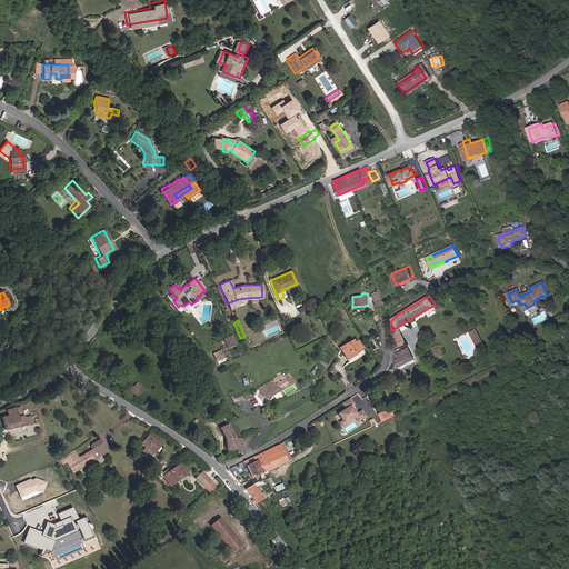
[(405,342),(397,327),(391,330),(392,341),(397,348),(405,342)]
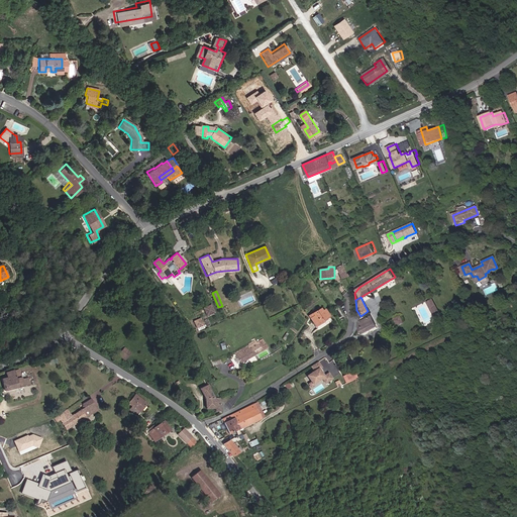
[(441,313),(435,303),(430,306),(436,316),(441,313)]
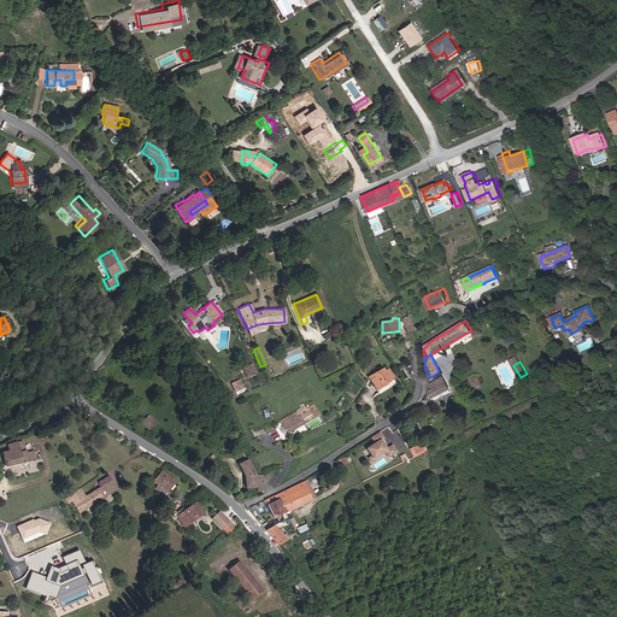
[(254,372),(250,364),(242,368),(247,376),(254,372)]
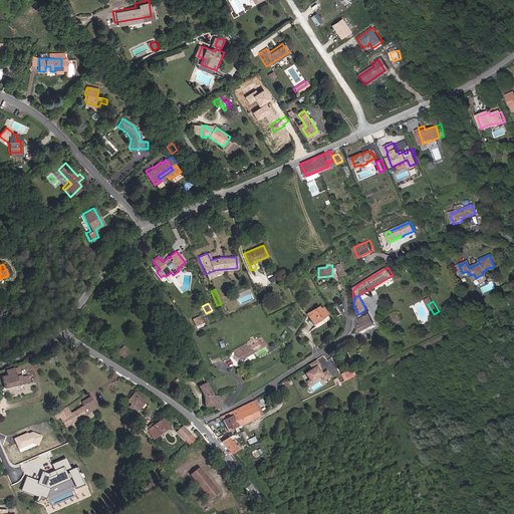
[(320,309),(309,316),(316,326),(323,321),(323,320),(329,316),(324,309),(321,311),(320,309)]
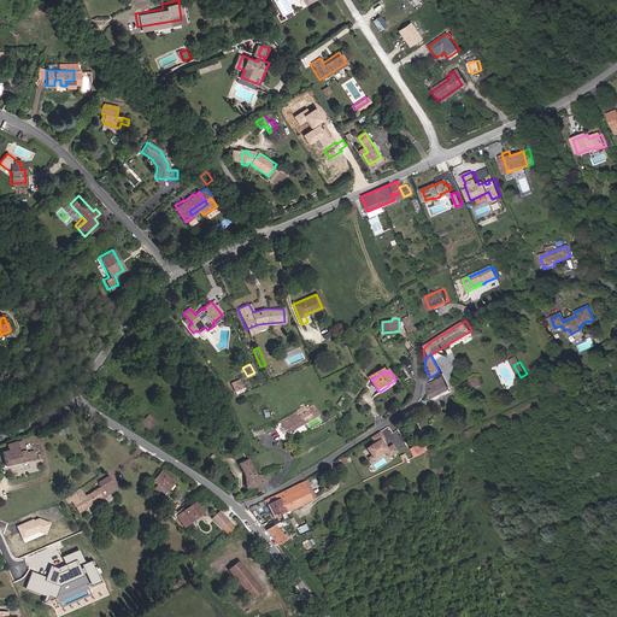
[(481,383),(476,377),(471,380),(475,387),(481,383)]
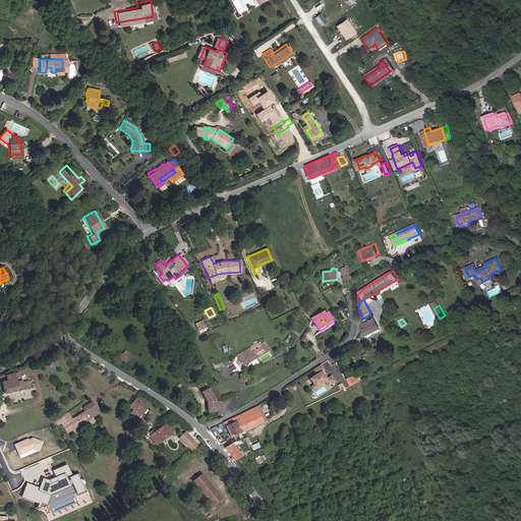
[(361,326),(362,332),(365,338),(380,330),(373,320),(361,326)]
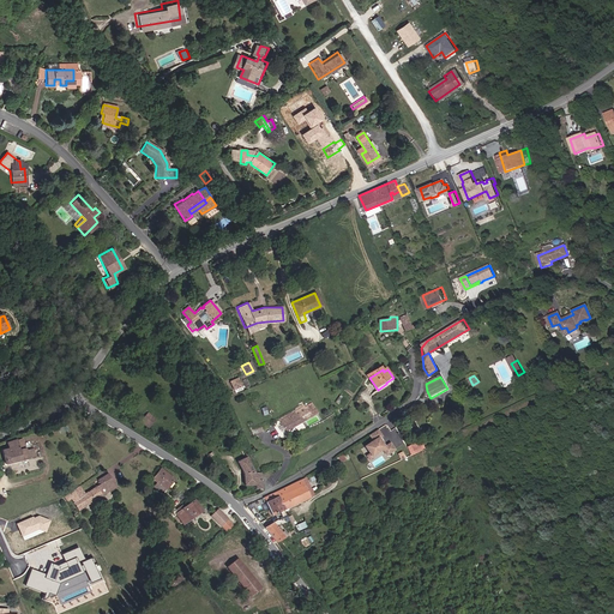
[(240,386),(236,378),(229,381),(233,389),(240,386)]
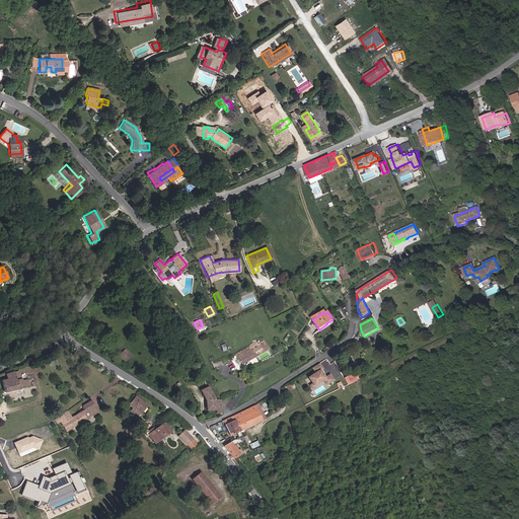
[(242,364),(268,348),(264,341),(257,343),(255,343),(254,342),(250,345),(250,347),(237,355),(242,364)]
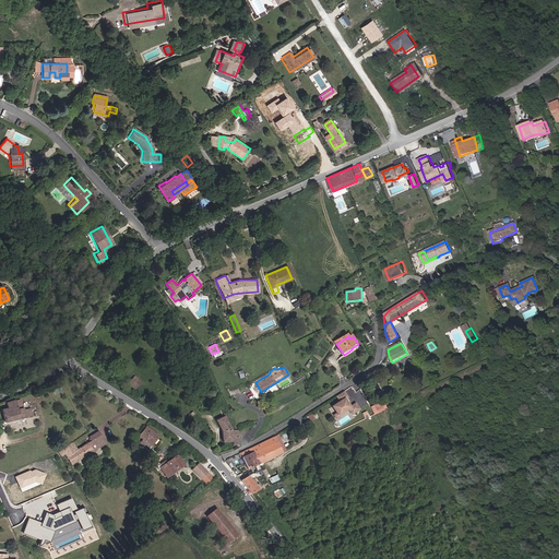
[(131,378),(139,384),(141,380),(134,375),(131,378)]
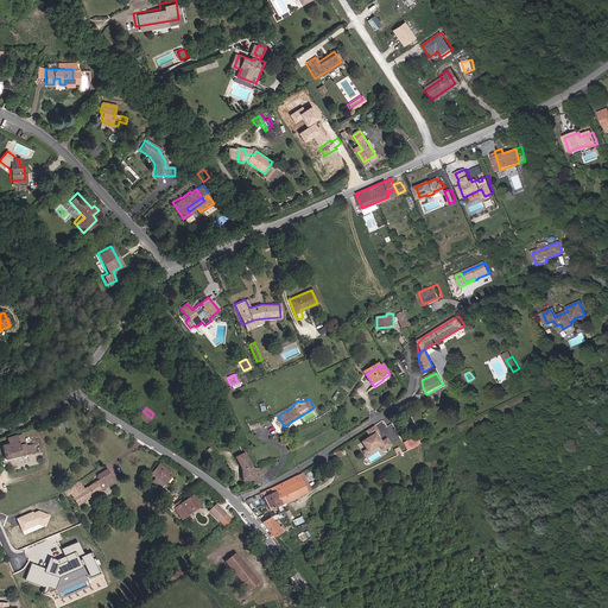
[(151,418),(143,411),(139,416),(146,422),(151,418)]
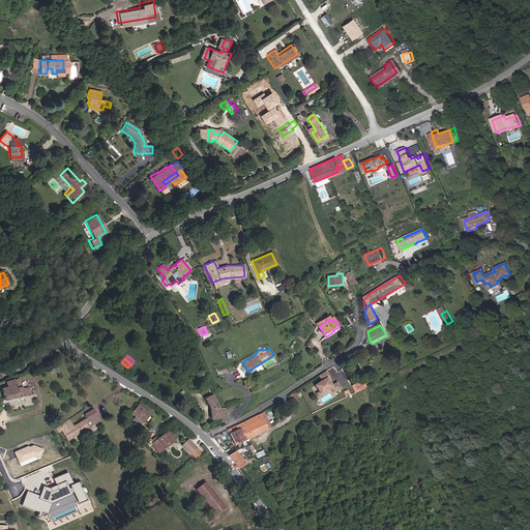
[(321,393),(330,387),(334,392),(341,388),(337,383),(332,386),(327,378),(330,377),(326,372),(320,376),(323,381),(316,385),(321,393)]
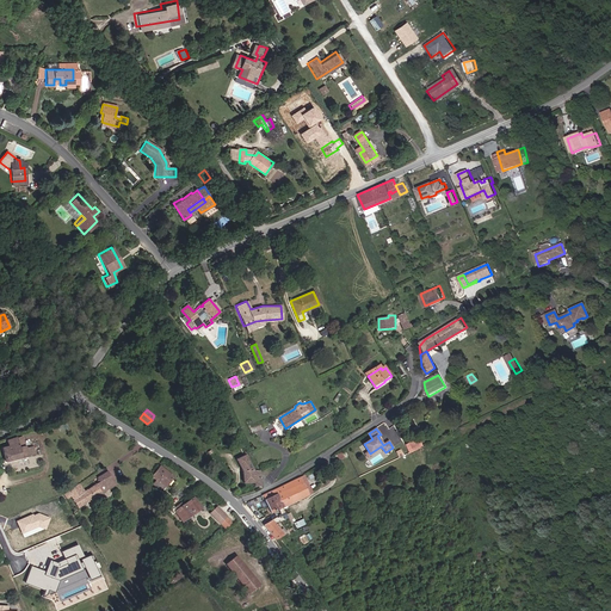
[(0,450),(1,454),(4,460),(5,463),(34,454),(31,446),(24,448),(22,440),(23,439),(22,436),(6,442),(7,446),(0,450)]
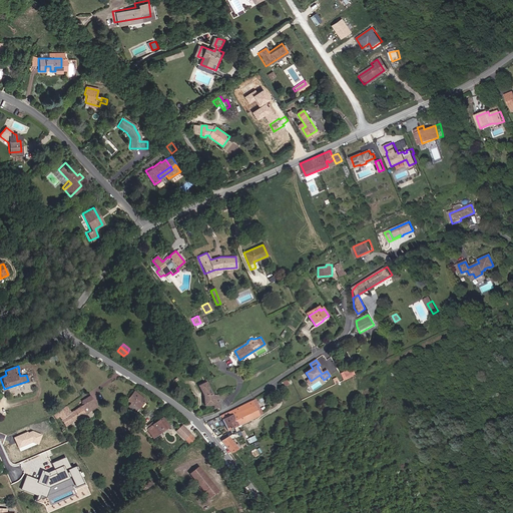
[(350,369),(340,373),(344,381),(353,376),(350,369)]
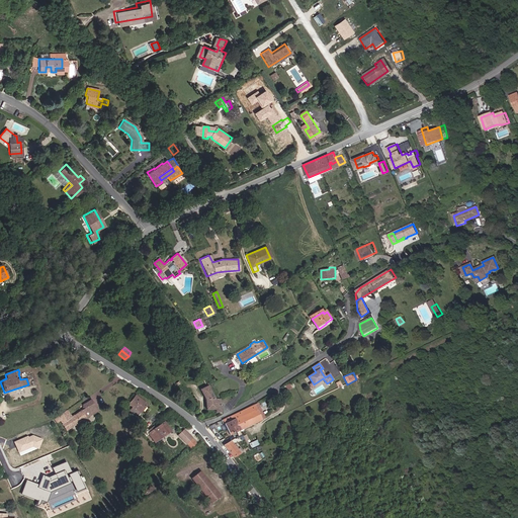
[(216,413),(222,413),(221,399),(216,400),(208,384),(201,389),(206,399),(206,409),(214,409),(216,413)]
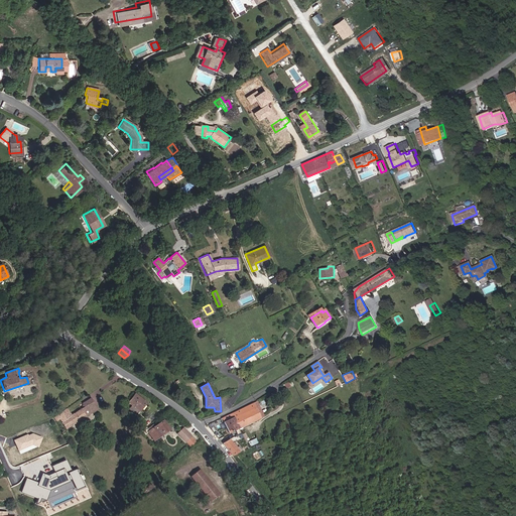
[(146,403),(134,395),(128,403),(140,411),(146,403)]
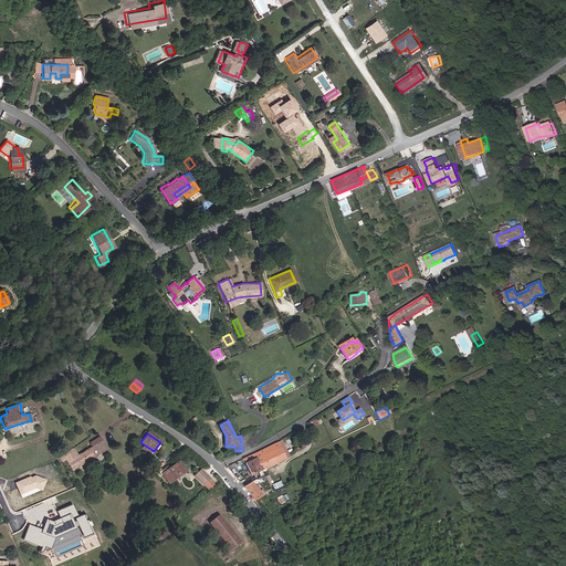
[(102,439),(93,444),(94,447),(77,457),(67,463),(73,471),(107,449),(102,439)]
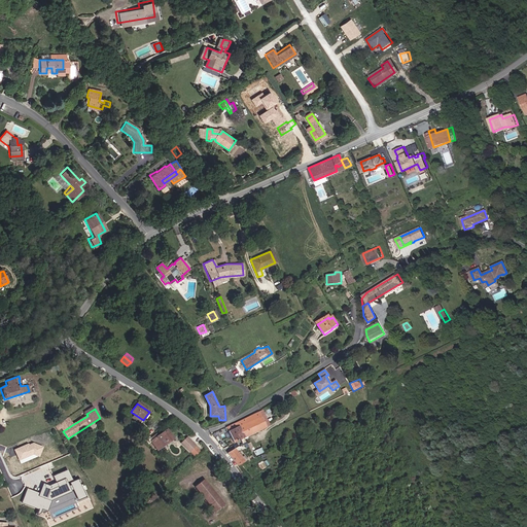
[(234,442),(265,428),(261,421),(266,419),(261,411),(226,426),(234,442)]
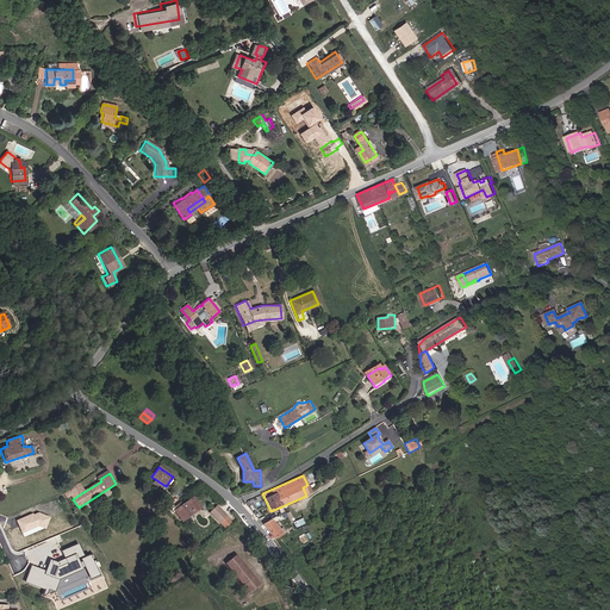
[(66,499),(68,498),(72,497),(73,499),(83,492),(79,484),(62,495),(66,499)]
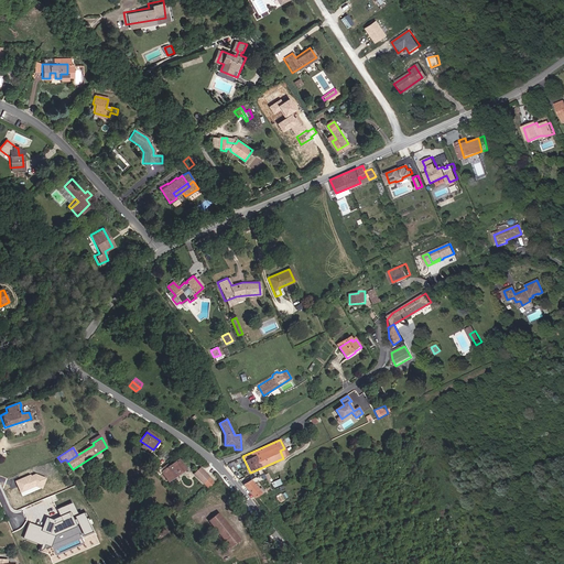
[(164,470),(161,473),(167,481),(185,468),(177,459),(167,467),(166,466),(162,468),(164,470)]
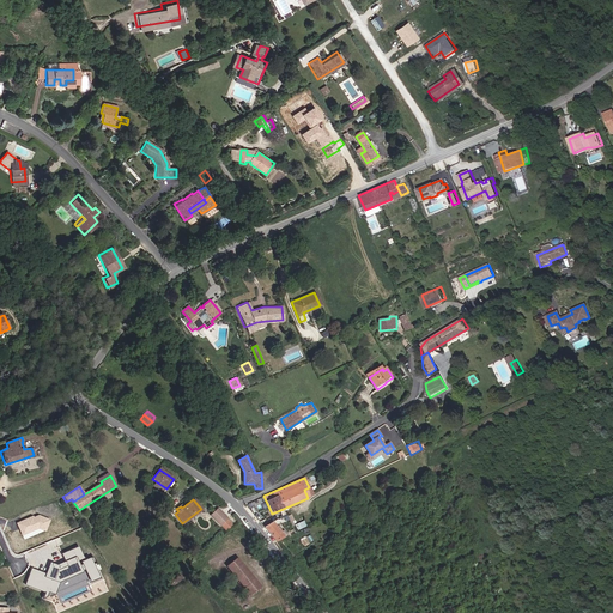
[(225,517),(217,508),(210,514),(219,525),(219,523),(225,529),(231,525),(225,519),(225,517)]
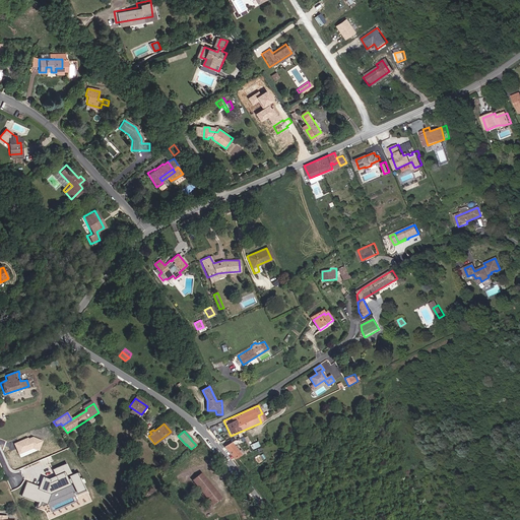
[(224,447),(234,458),(241,454),(232,443),(224,447)]
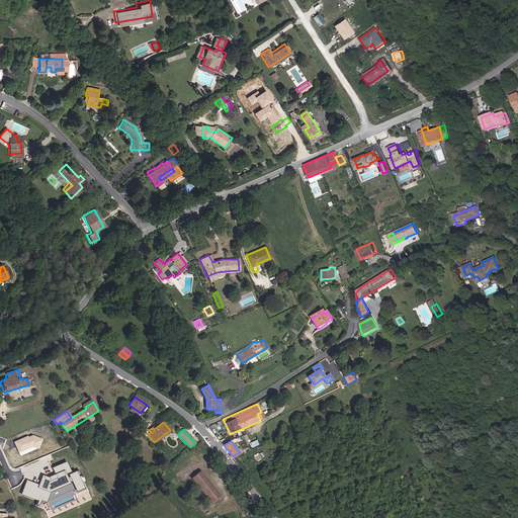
[(220,497),(199,472),(190,480),(210,505),(220,497)]
